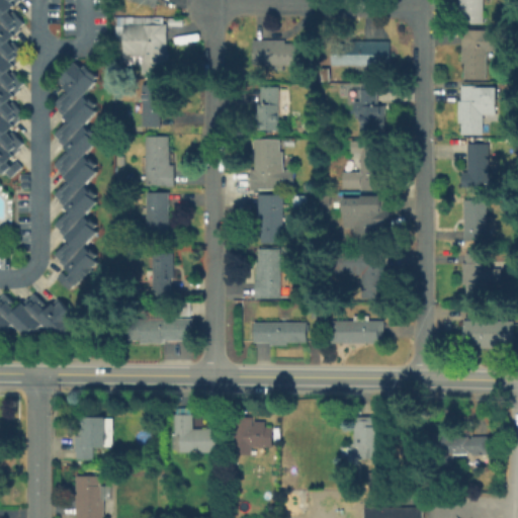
[(1,174),(0,172),(0,0),(16,0),(6,10),(8,13),(11,10),(19,18),(16,22),(20,27),(6,40),(8,44),(11,40),(20,51),(15,55),(19,59),(6,71),(8,73),(12,69),(22,80),(19,83),(21,86),(5,101),(8,103),(11,101),(22,112),(17,116),(19,119),(6,132),(8,134),(11,131),(21,141),(16,145),(19,149),(6,161),(10,165),(1,174)]
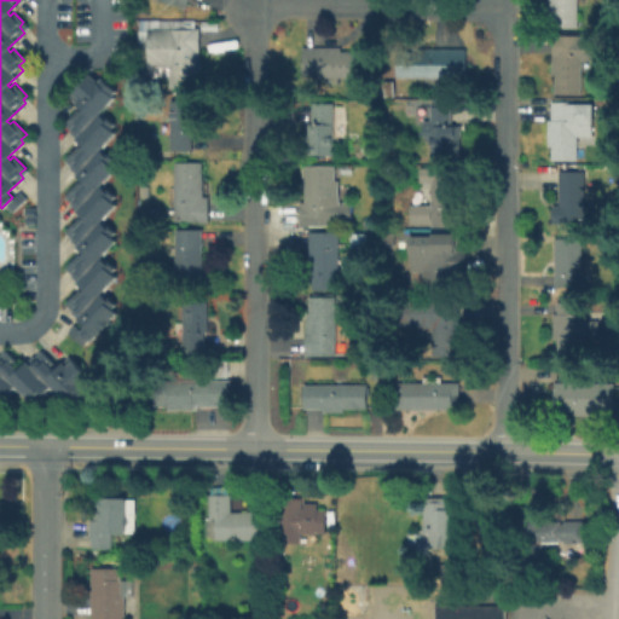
[(160,0),(190,0),(187,11),(160,5),(160,0)]
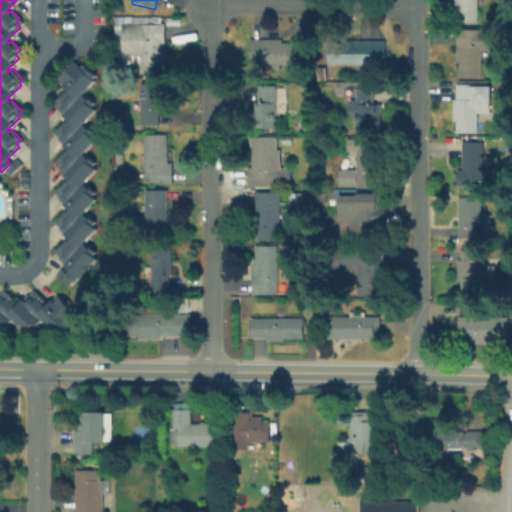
[(456,0),(479,0),(480,24),(457,24),(456,0)]
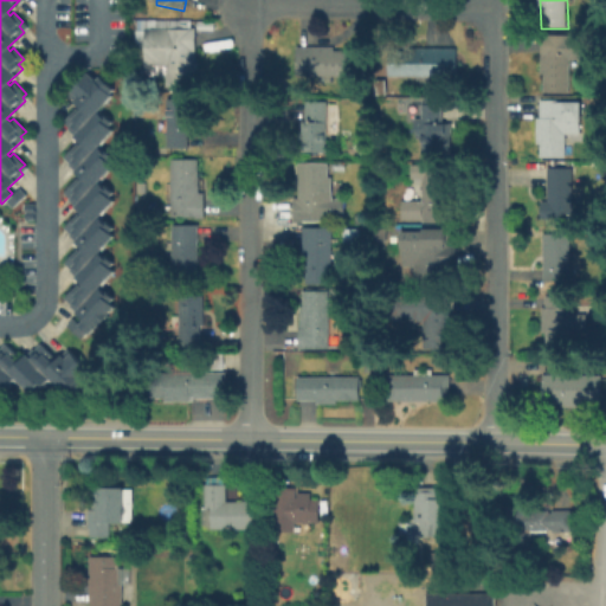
[(192,24),(191,31),(195,31),(195,90),(166,90),(166,77),(146,77),(146,30),(152,30),(152,24),(192,24)]
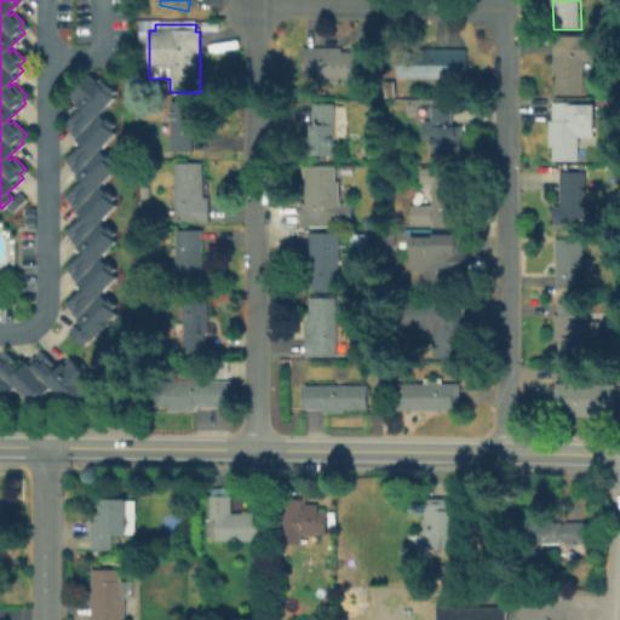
[(597,38),(596,63),(586,63),(585,97),(557,96),(558,36),(597,38)]
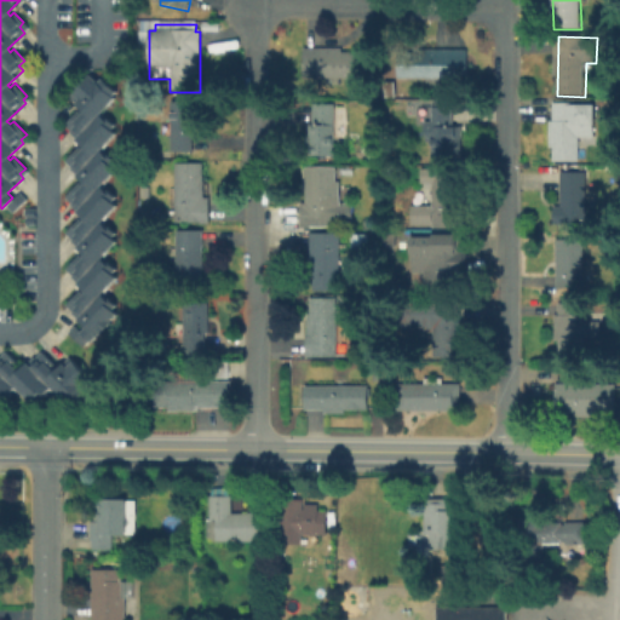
[(443,38),(443,50),(469,50),(469,80),(394,80),(394,51),(418,51),(418,38),(443,38)]
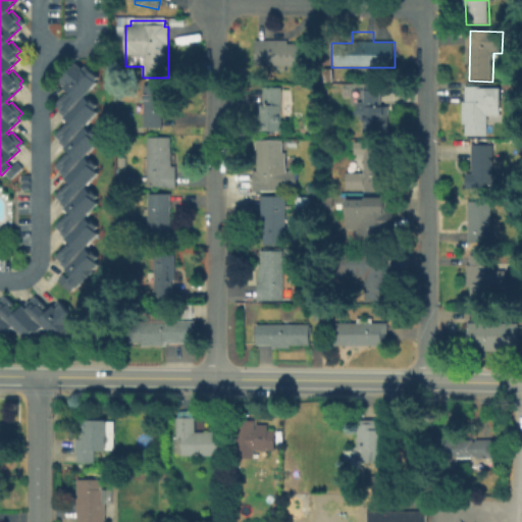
[(290,40),(290,46),(306,46),(306,65),(256,65),(256,40),(290,40)]
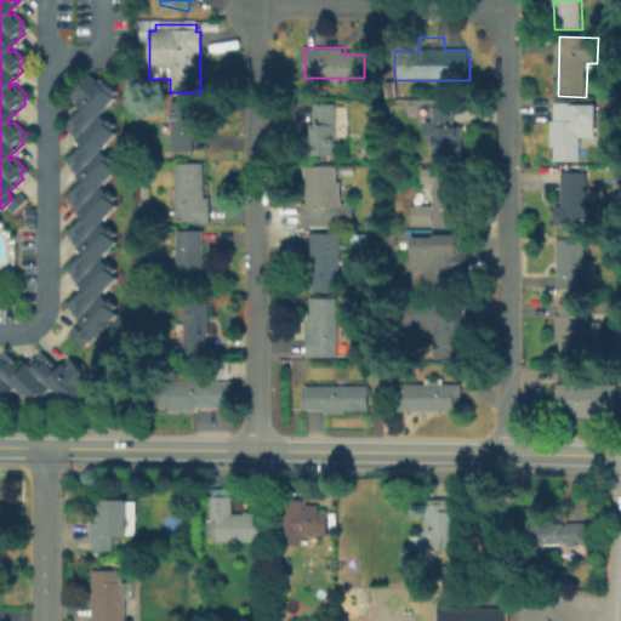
[(81,347),(66,334),(73,326),(79,331),(84,325),(63,308),(68,302),(62,298),(75,283),(68,277),(70,274),(63,268),(75,255),(80,258),(84,254),(62,234),(77,218),(80,222),(84,218),(66,203),(70,198),(66,194),(75,182),(80,186),(84,182),(62,163),(75,147),(79,149),(81,147),(66,134),(68,130),(62,124),(74,109),(78,113),(81,109),(66,96),(86,72),(98,81),(102,78),(112,86),(108,91),(114,97),(100,113),(118,129),(100,149),(117,165),(100,184),(113,197),(109,201),(114,205),(100,223),(117,238),(100,258),(119,274),(101,295),(120,311),(91,343),(87,340),(81,347)]
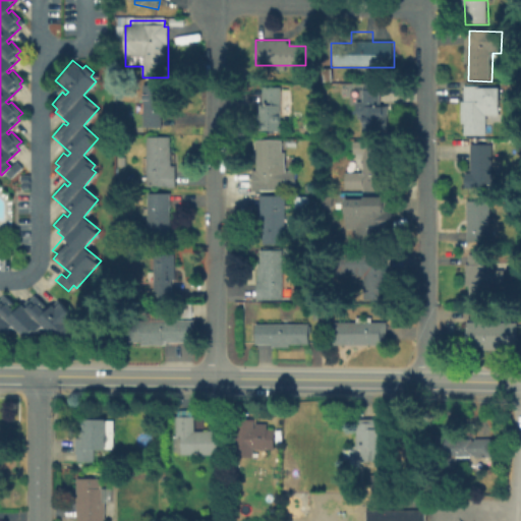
[(379,84),(379,92),(381,92),(381,110),(383,110),(383,119),(381,119),(381,130),(364,130),(364,120),(359,120),(359,108),(364,108),(364,92),(366,92),(366,84),(379,84)]
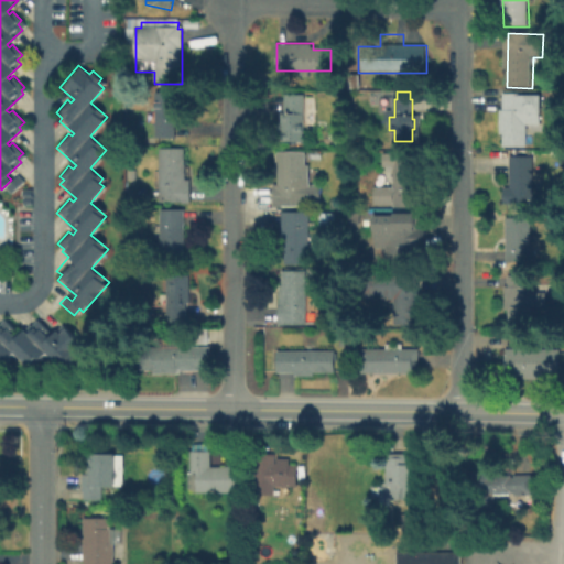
[(156,140),(156,94),(177,94),(177,140),(156,140)]
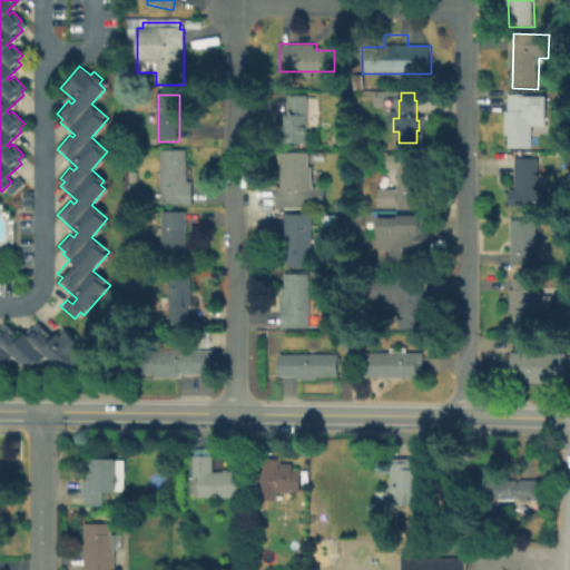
[(509,96),(547,96),(547,127),(537,127),(537,149),(510,150),(509,96)]
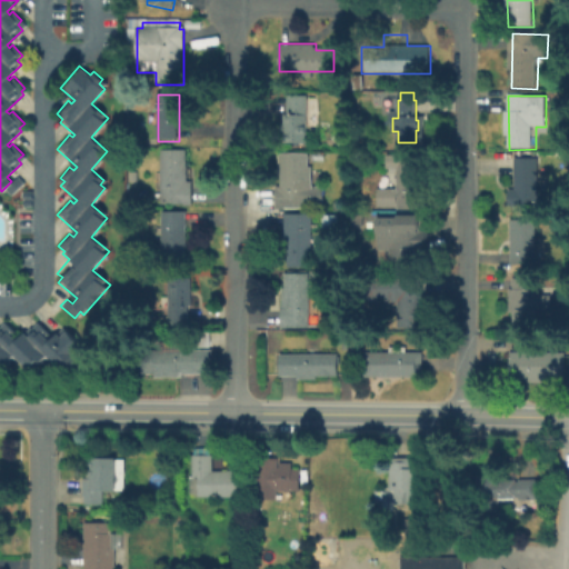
[(287,146),(287,100),(307,100),(307,146),(287,146)]
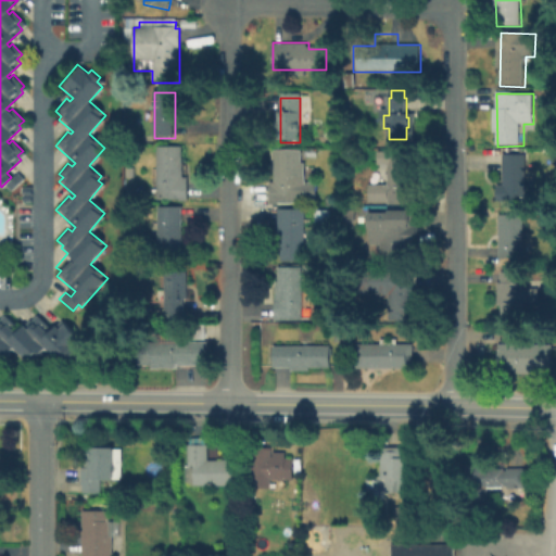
[(181,151),(181,180),(187,180),(187,201),(156,200),(156,151),(181,151)]
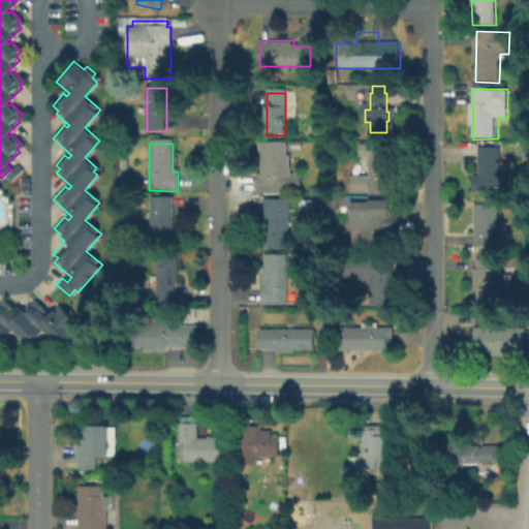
[(285,145),(285,157),(290,158),(290,176),(296,176),(296,195),(260,195),(261,145),(285,145)]
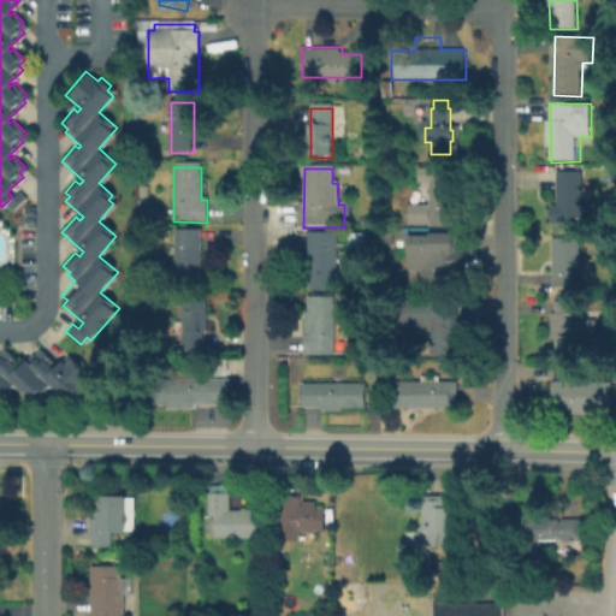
[(456,185),(456,226),(409,225),(409,205),(430,205),(430,185),(418,185),(418,170),(456,171),(456,185)]
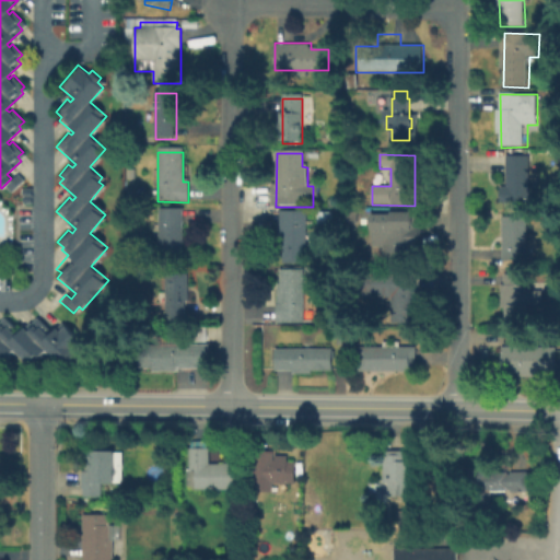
[(508,188),(509,158),(531,159),(531,203),(501,203),(501,188),(508,188)]
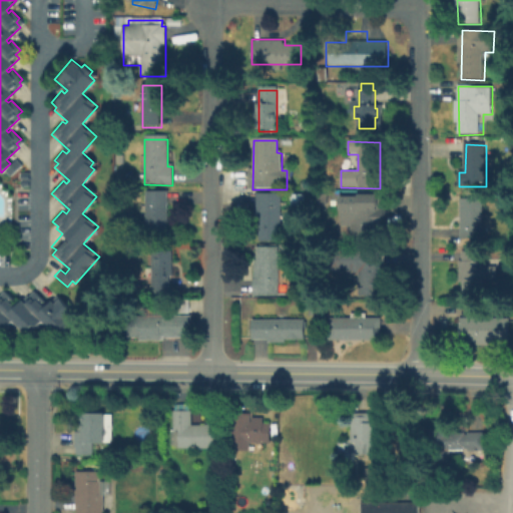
[(168,191),(168,232),(147,232),(147,218),(139,217),(139,207),(147,207),(147,191),(168,191)]
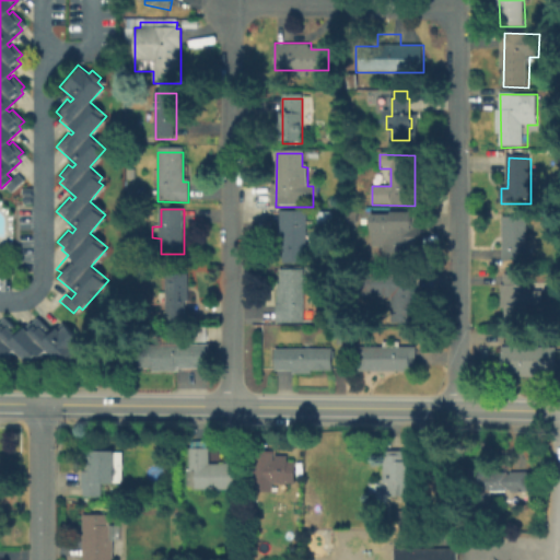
[(282,265),(282,213),(306,213),(305,265),(282,265)]
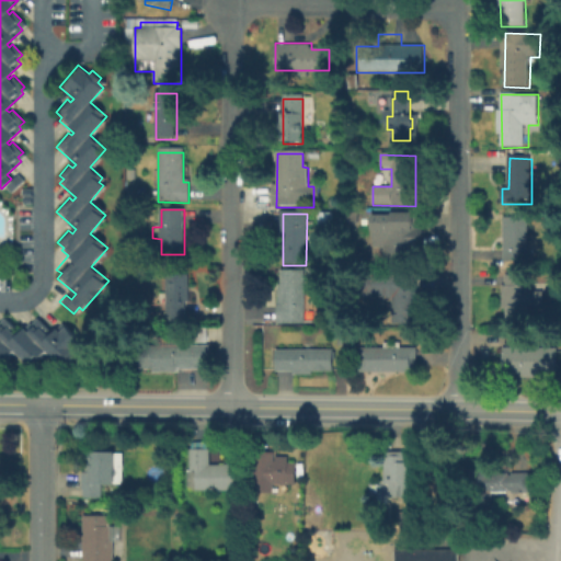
[(414,242),(414,262),(390,262),(390,248),(371,248),(371,217),(420,217),(420,242),(414,242)]
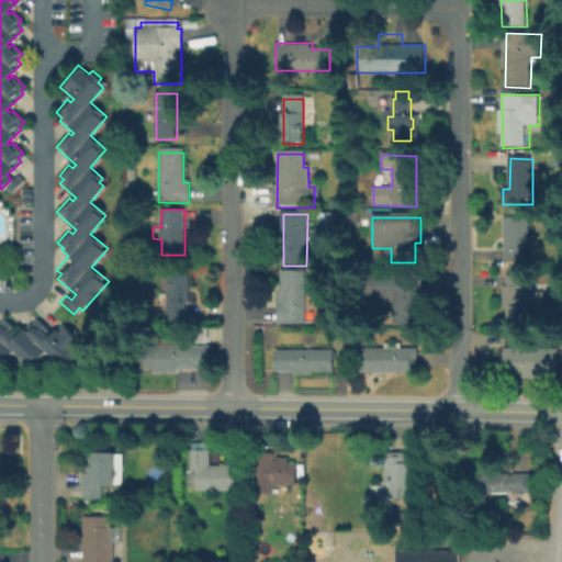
[(505,261),(505,218),(529,218),(529,262),(505,261)]
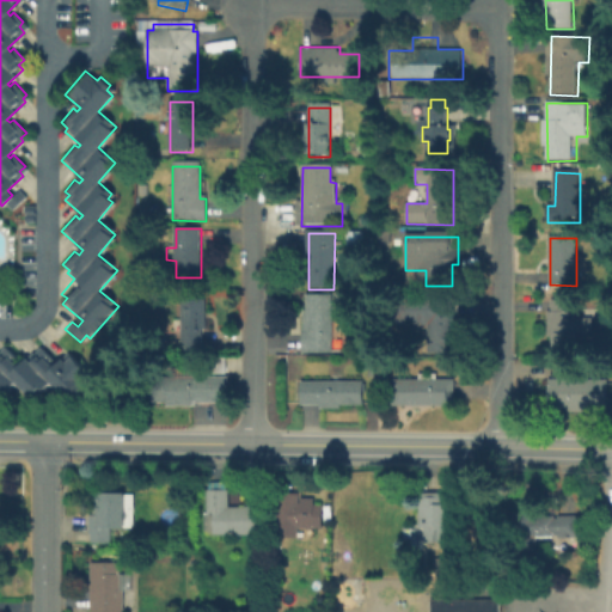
[(306,353),(306,294),(332,294),(332,353),(306,353)]
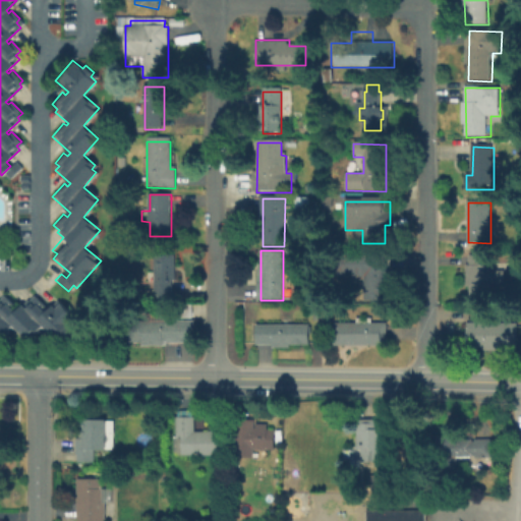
[(174,296),(157,296),(157,255),(176,255),(176,283),(174,283),(174,296)]
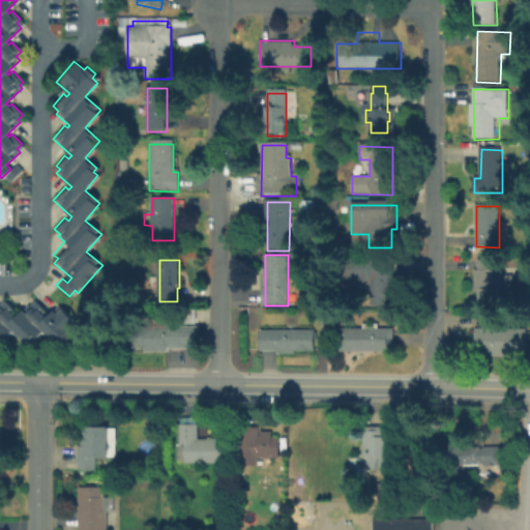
[(390,283),(390,306),(372,306),(372,283),(348,283),(348,261),(393,261),(393,283),(390,283)]
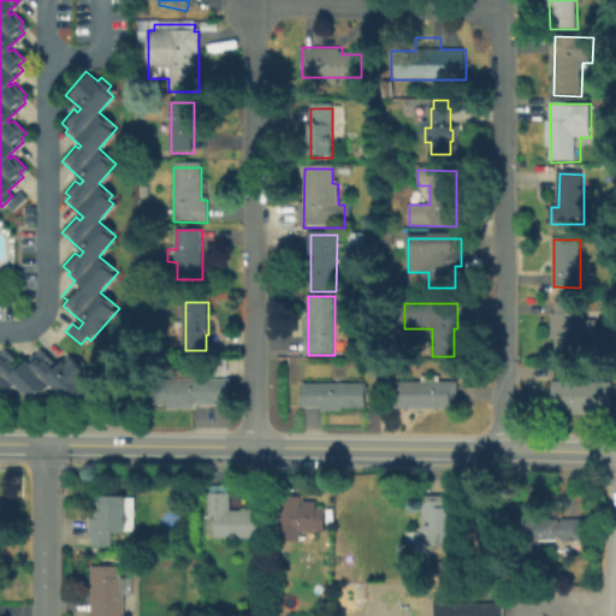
[(580,307),(580,320),(596,320),(596,335),(580,335),(580,353),(551,353),(551,306),(580,307)]
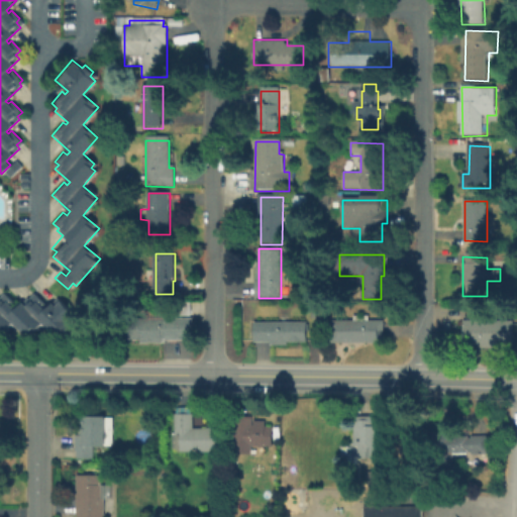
[(0,296),(4,292),(17,305),(25,296),(27,298),(33,292),(46,305),(56,297),(74,315),(68,321),(72,325),(60,338),(43,323),(27,339),(11,323),(0,334),(0,296)]
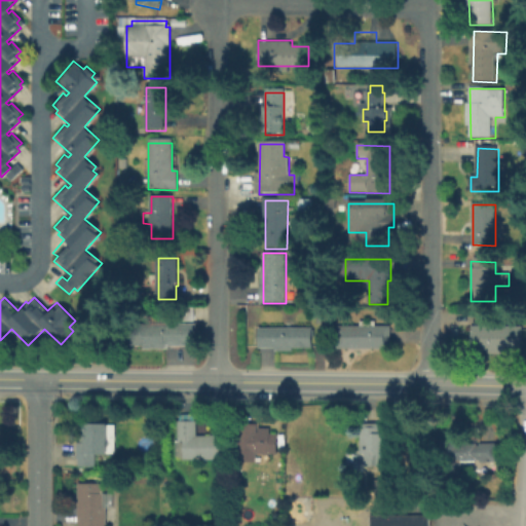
[(193,320),(183,320),(182,307),(192,306),(192,313),(193,320)]
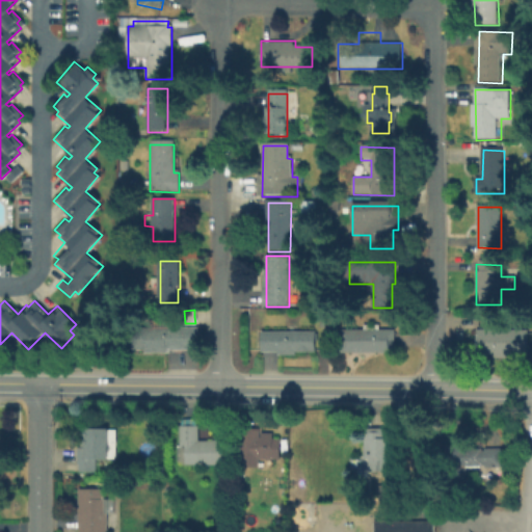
[(167,352),(132,353),(132,327),(200,325),(200,348),(167,349),(167,352)]
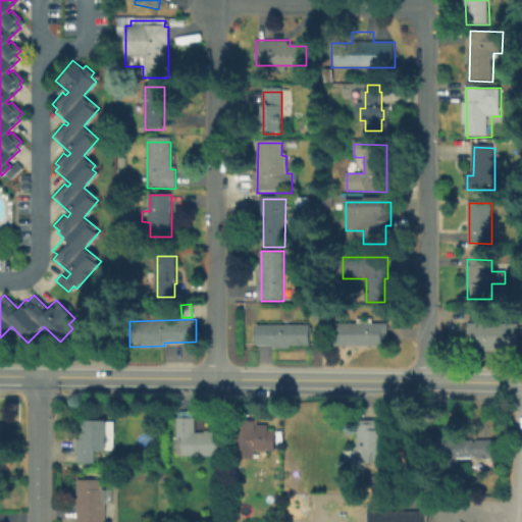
[(499,349),(499,351),(485,351),(485,348),(469,348),(469,323),(517,323),(517,349),(499,349)]
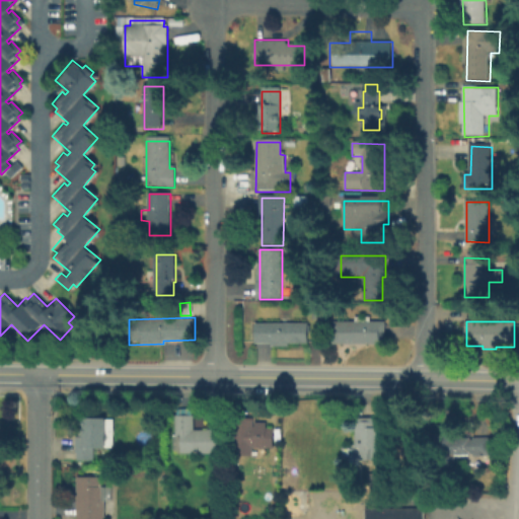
[(335,344),(335,323),(387,323),(387,344),(335,344)]
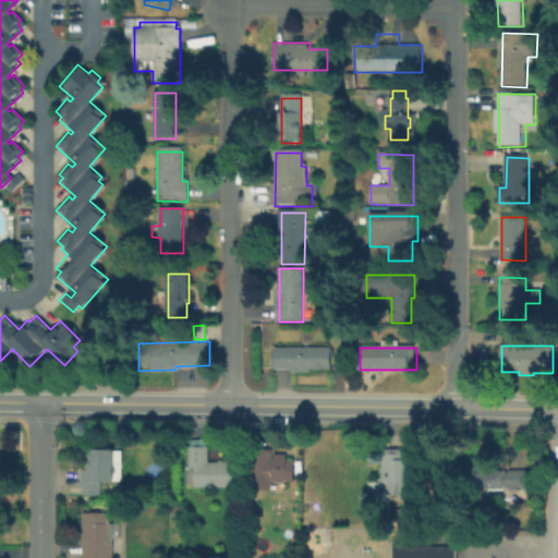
[(277,350),(332,351),(332,373),(277,372),(277,350)]
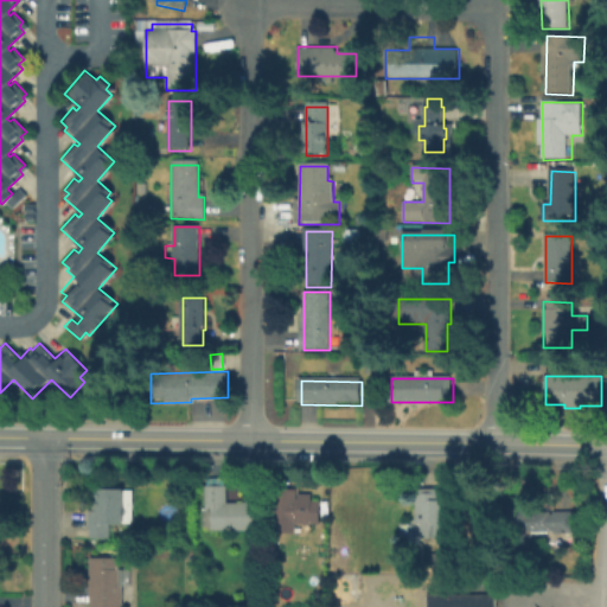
[(228,485),(228,506),(259,506),(259,534),(219,534),(203,528),(203,512),(206,512),(208,485),(228,485)]
